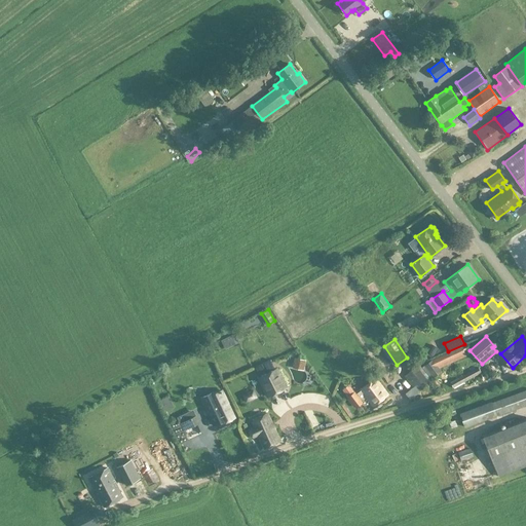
[(433,345),(428,352),(434,355),(438,348),(433,345)]
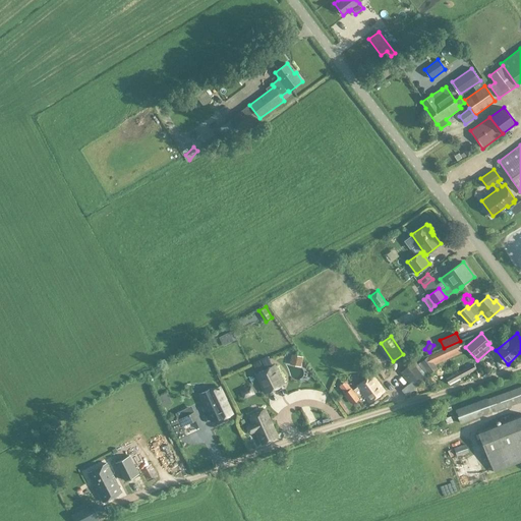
[(428,356),(421,361),(429,374),(438,368),(432,362),(460,349),(457,343),(428,356)]
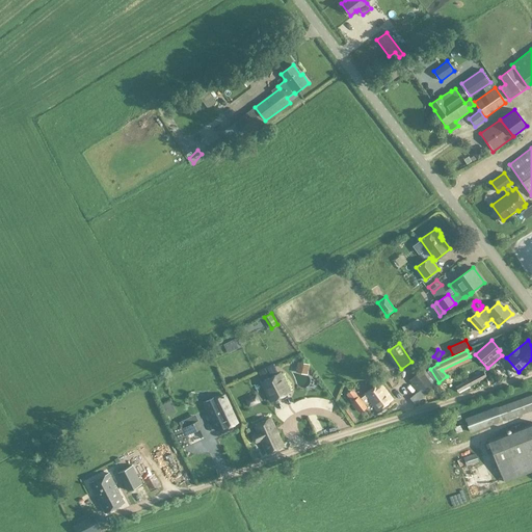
[(298,363),(296,371),(307,373),(309,365),(298,363)]
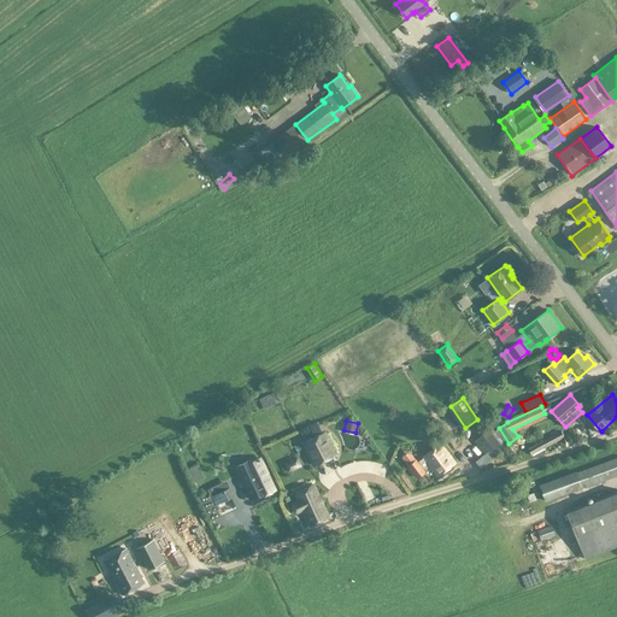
[(558,428),(540,440),(544,446),(563,434),(558,428)]
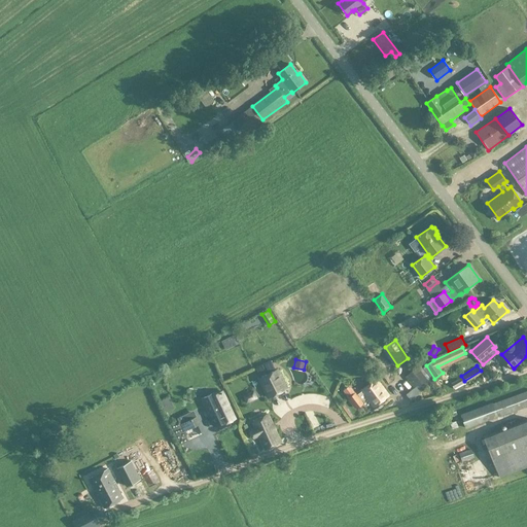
[(430,384),(418,367),(406,377),(414,388),(417,387),(420,391),(430,384)]
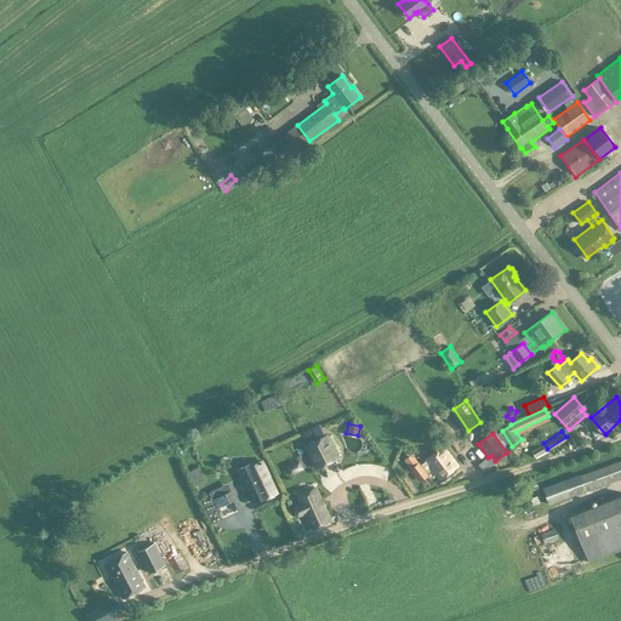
[(337,457),(326,436),(305,446),(315,468),(337,457)]
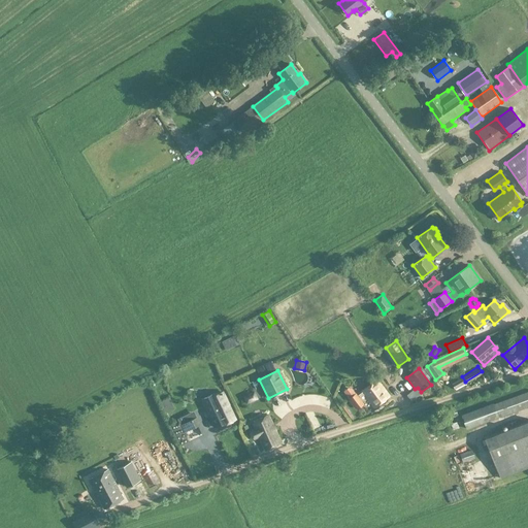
[(457,387),(464,383),(461,377),(454,382),(457,387)]
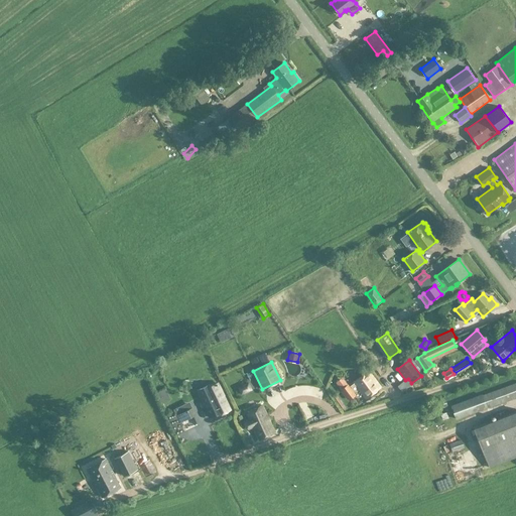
[(380,387),(368,371),(354,382),(355,383),(350,387),(348,385),(342,390),(350,400),(356,395),(355,394),(360,390),(366,398),(380,387)]
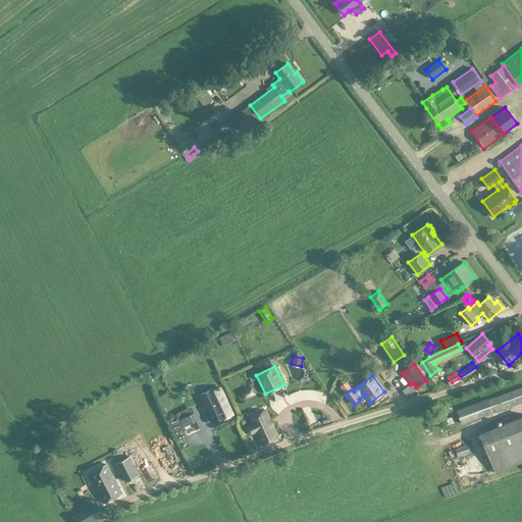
[(240,390),(243,397),(252,393),(250,386),(240,390)]
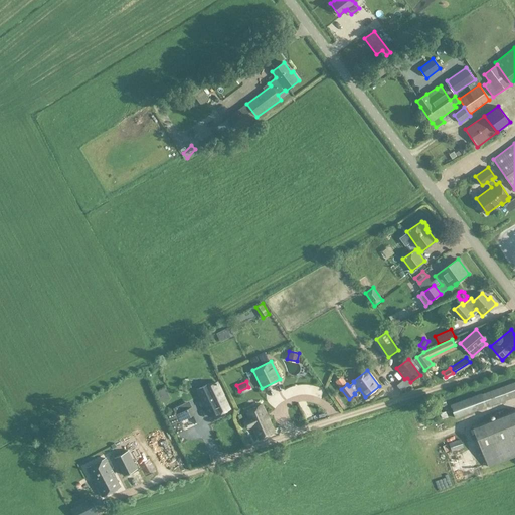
[(229,408),(222,394),(216,382),(209,385),(209,383),(196,389),(209,416),(216,412),(217,414),(229,408)]
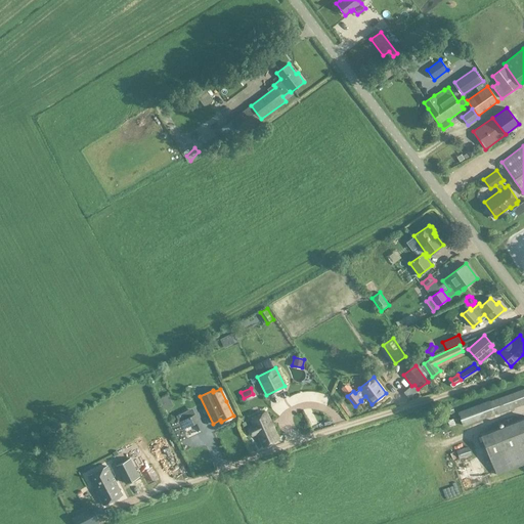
[(462,428),(523,404),(523,389),(457,415),(462,428)]
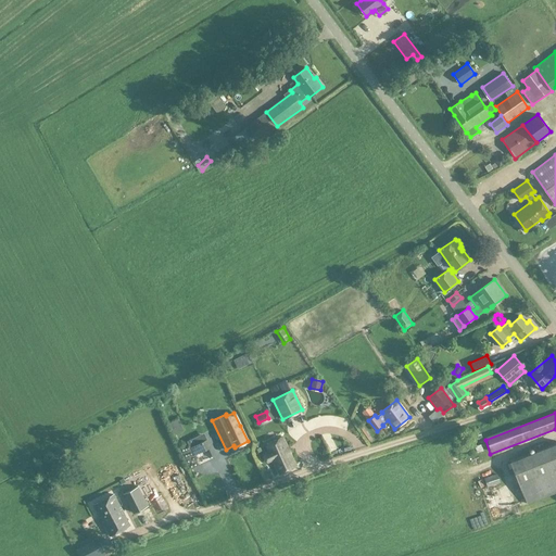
[(179,419),(168,424),(174,434),(184,429),(179,419)]
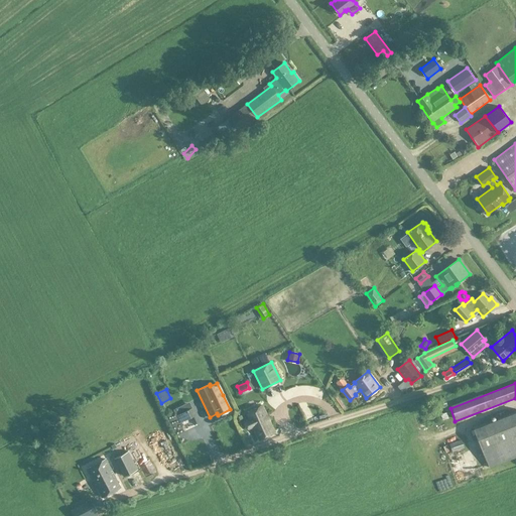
[(436,403),(440,411),(447,408),(444,400),(436,403)]
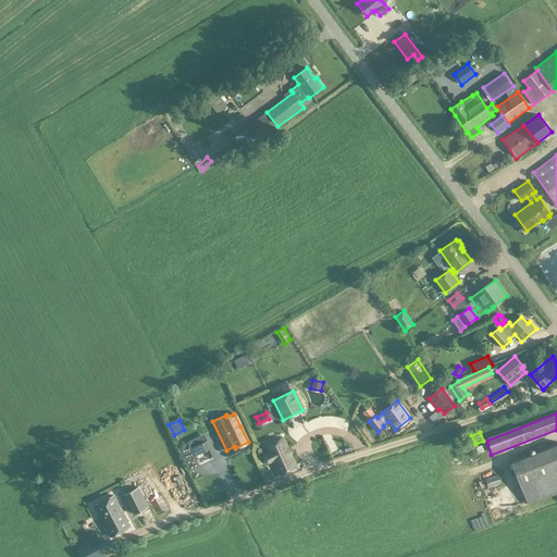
[(189,446),(190,447),(203,441),(201,435),(187,442),(189,446)]
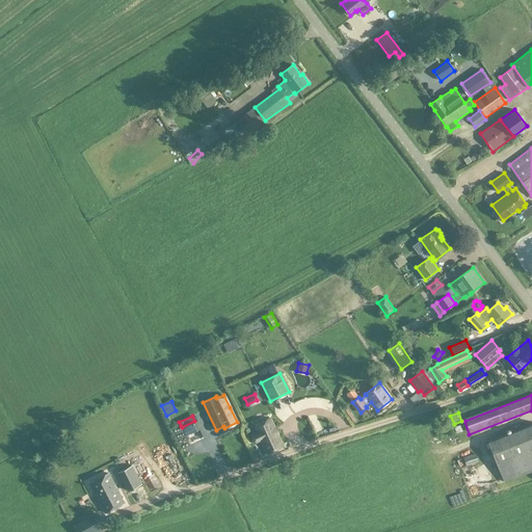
[(269,418),(254,425),(258,434),(253,436),(256,442),(261,440),(267,453),(283,445),(269,418)]
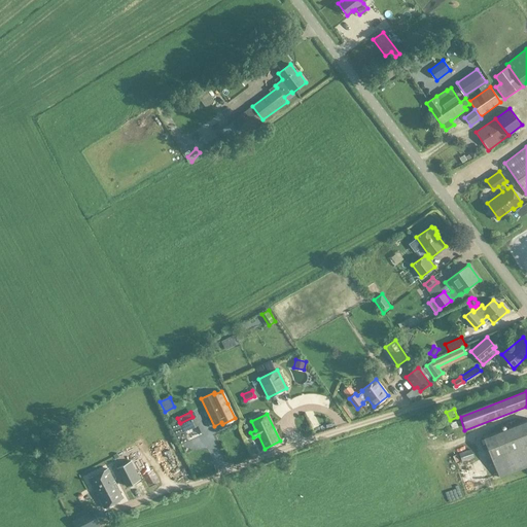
[(196,418),(182,424),(180,425),(183,433),(199,425),(196,418)]
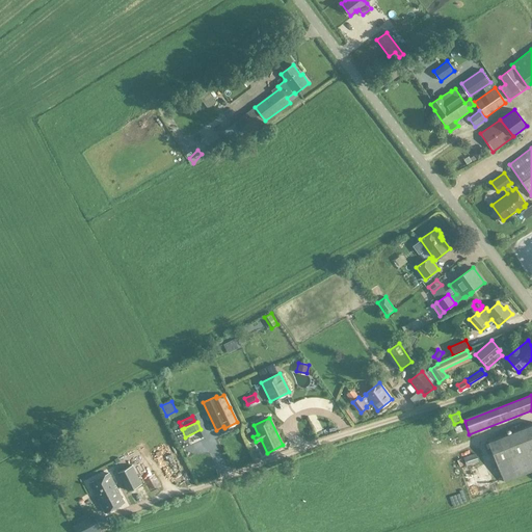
[(531,424),(488,442),(504,482),(531,471),(531,424)]
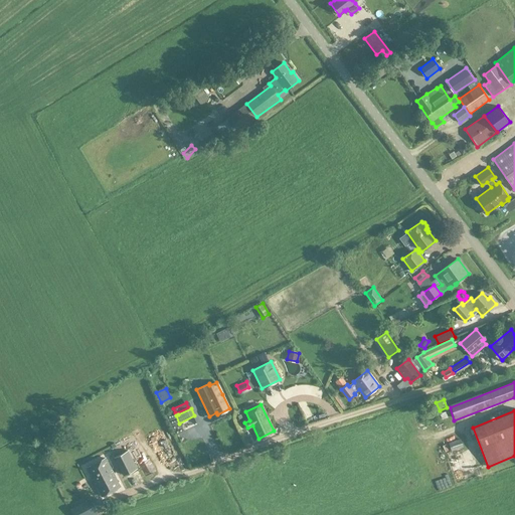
[(126,444),(132,440),(127,435),(122,439),(126,444)]
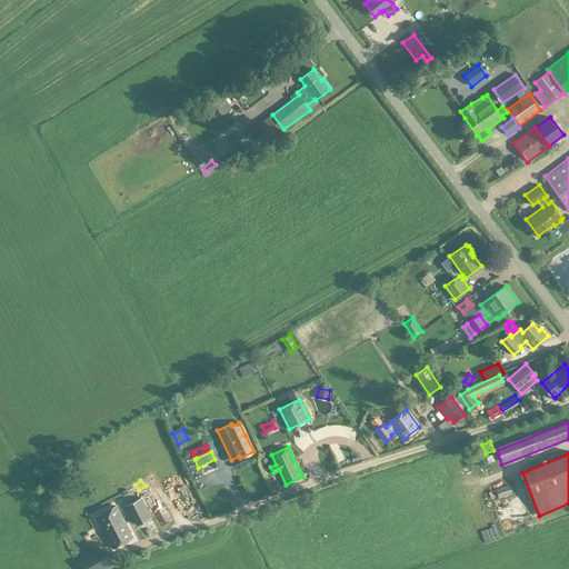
[(235,498),(241,496),(237,486),(230,488),(235,498)]
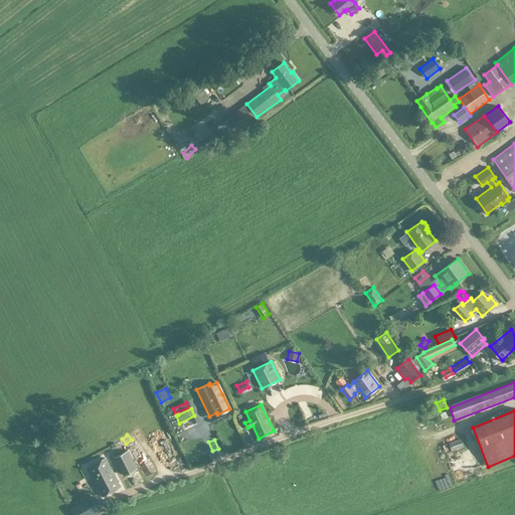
[(461,440),(449,442),(450,449),(462,446),(461,440)]
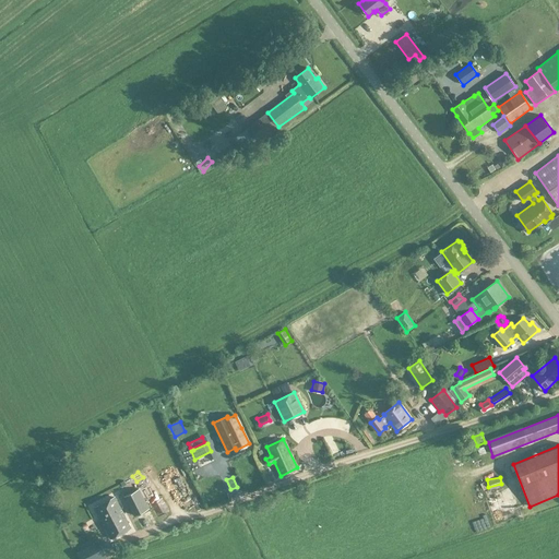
[(138,489),(125,496),(133,514),(147,508),(138,489)]
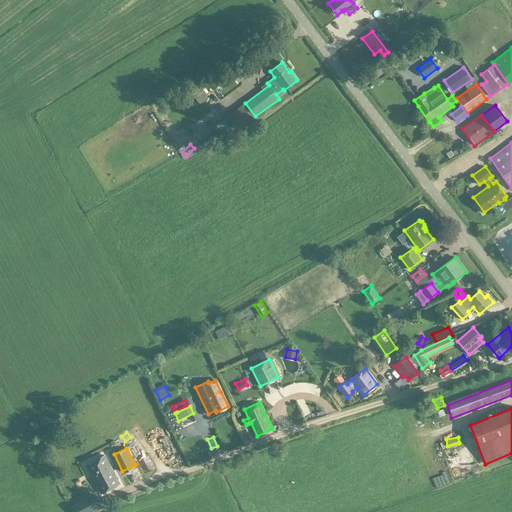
[(165,449),(165,471),(175,471),(175,454),(174,454),(174,449),(165,449)]
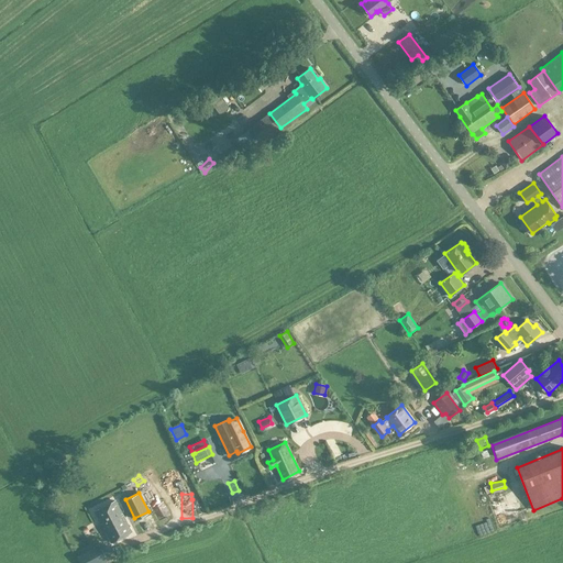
[(103,527),(111,541),(131,530),(122,515),(120,516),(119,512),(121,511),(114,499),(95,510),(101,522),(103,521),(106,526),(103,527)]
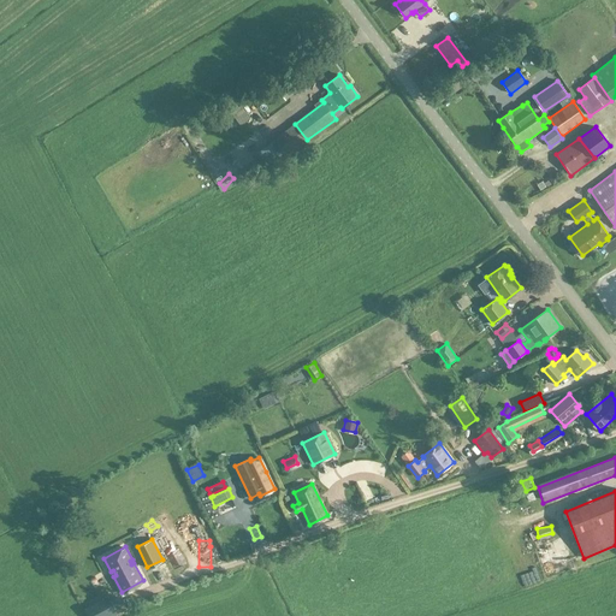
[(176,546),(165,554),(173,568),(184,562),(176,546)]
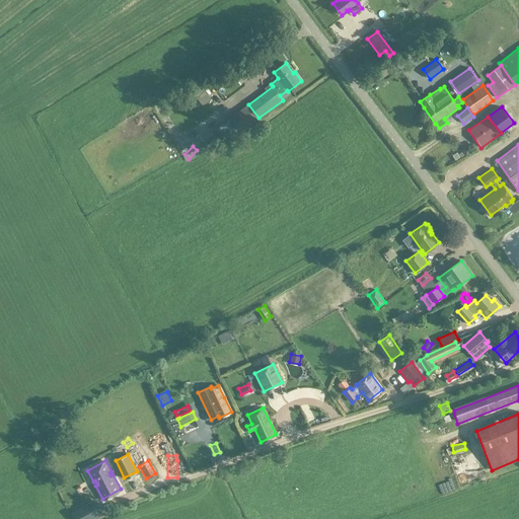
[(463,468),(464,479),(477,477),(476,467),(463,468)]
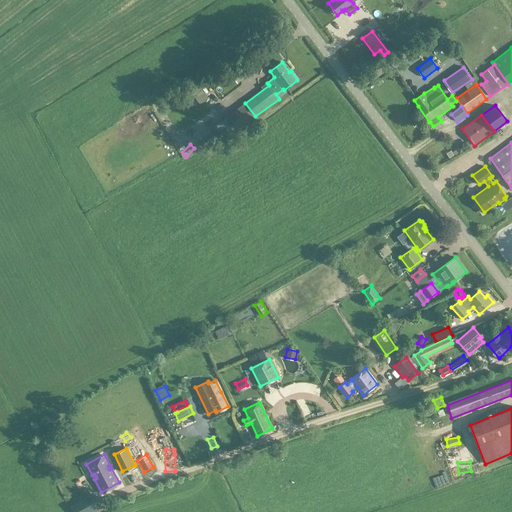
[(413,487),(416,492),(426,489),(424,483),(413,487)]
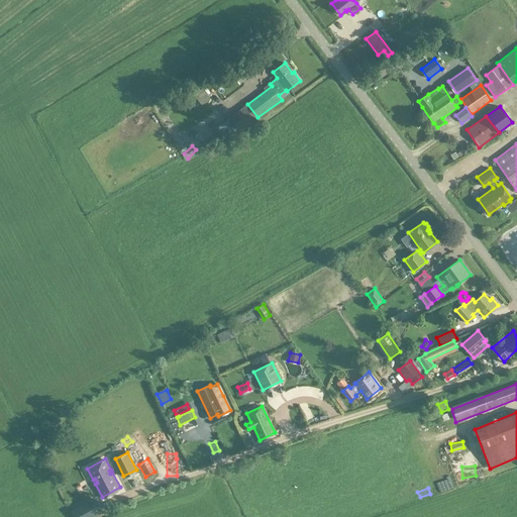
[(96,494),(75,505),(81,516),(82,516),(103,507),(96,494)]
